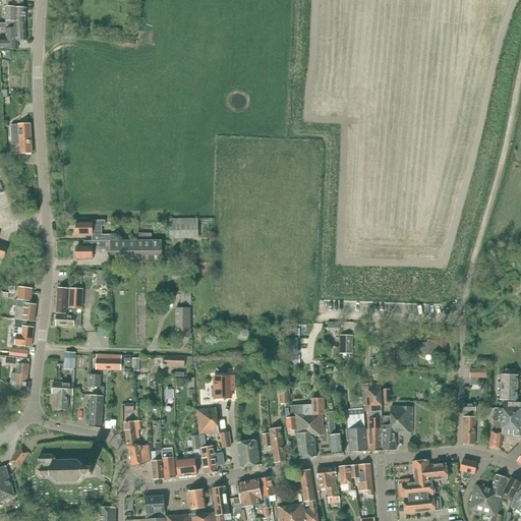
[(0,22),(0,29),(6,29),(15,29),(15,23),(25,23),(26,9),(23,9),(24,3),(6,3),(6,7),(5,7),(5,13),(6,13),(5,23),(0,22)]
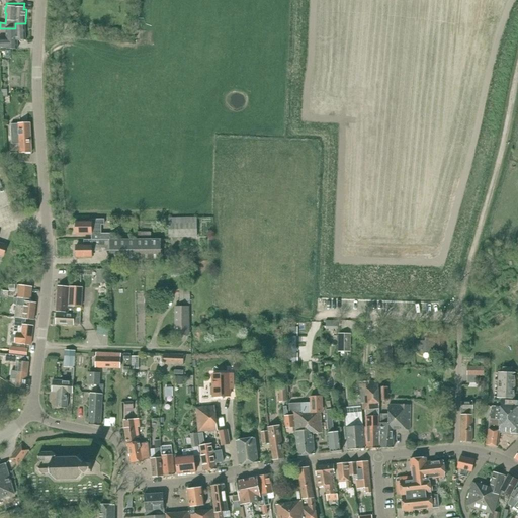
[(6,39),(0,38),(0,49),(7,49),(7,50),(18,49),(17,40),(26,40),(25,23),(15,23),(15,28),(6,28),(6,39)]
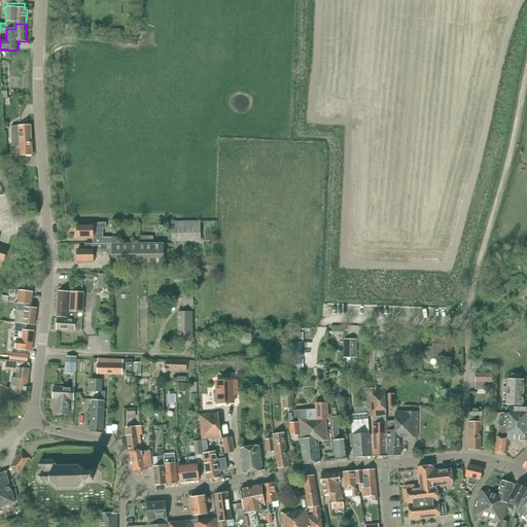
[(11,127),(12,141),(12,146),(21,145),(21,155),(32,154),(31,126),(11,127)]
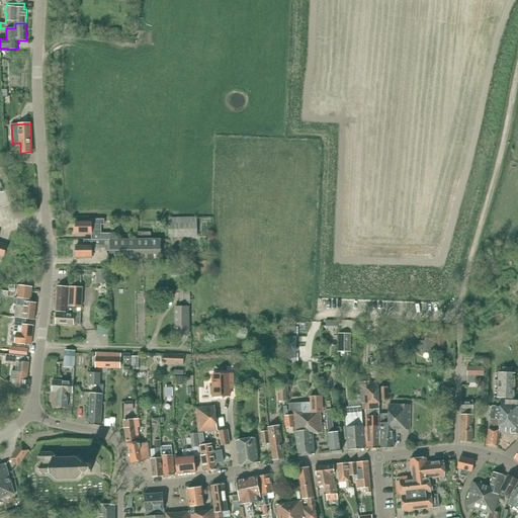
[(197,218),(168,218),(169,238),(197,237),(197,218)]
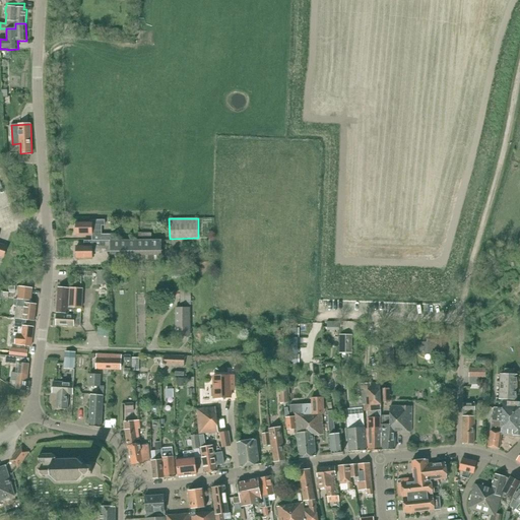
[(91,235),(91,241),(111,241),(111,234),(101,235),(101,224),(105,224),(105,220),(91,220),(91,222),(76,222),(76,229),(75,229),(75,233),(76,233),(76,236),(91,235)]
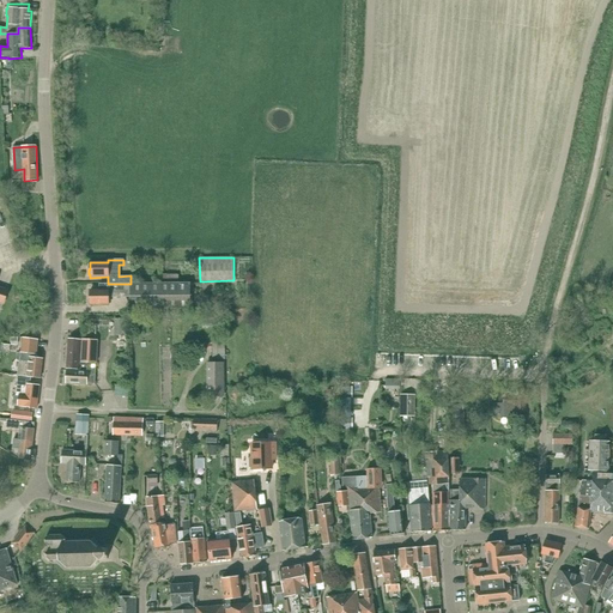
[(161,283),(131,284),(108,284),(99,284),(99,291),(92,290),(92,297),(90,297),(90,303),(91,303),(91,305),(110,305),(110,297),(131,297),(129,309),(190,308),(190,283),(178,283),(161,283)]
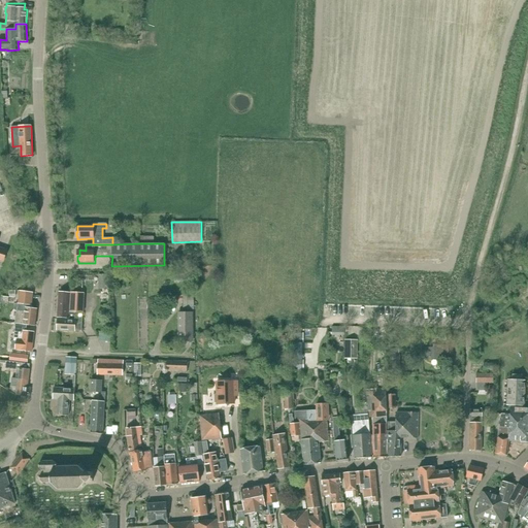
[(191,259),(173,259),(173,268),(190,269),(191,259)]
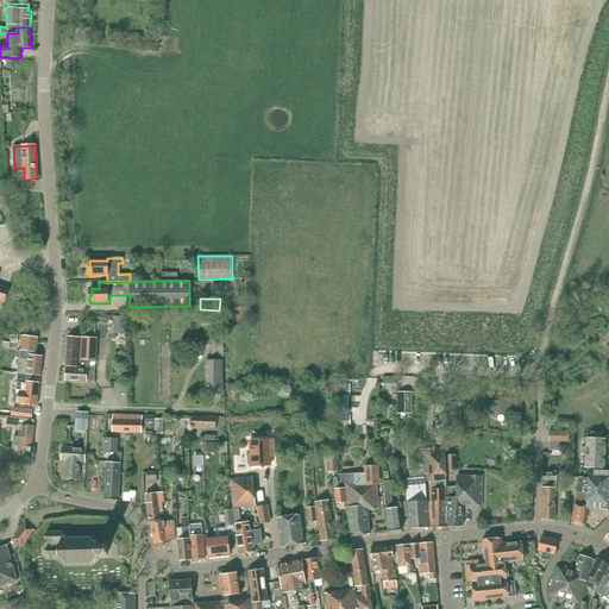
[(125,318),(114,316),(114,334),(125,334),(125,318)]
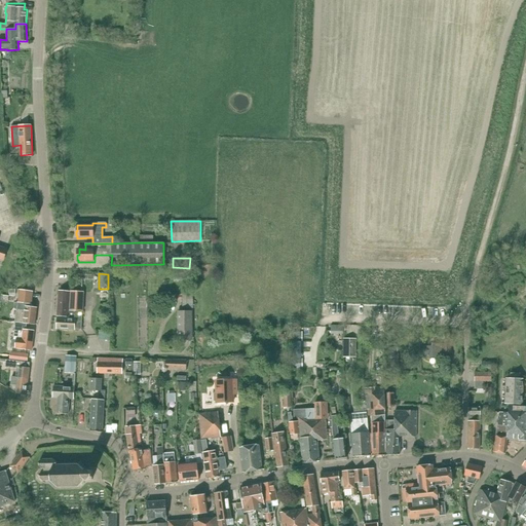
[(58,318),(57,329),(75,331),(75,330),(81,330),(83,292),(81,292),(82,282),(73,280),(72,291),(71,291),(70,311),(69,311),(69,318),(58,318)]
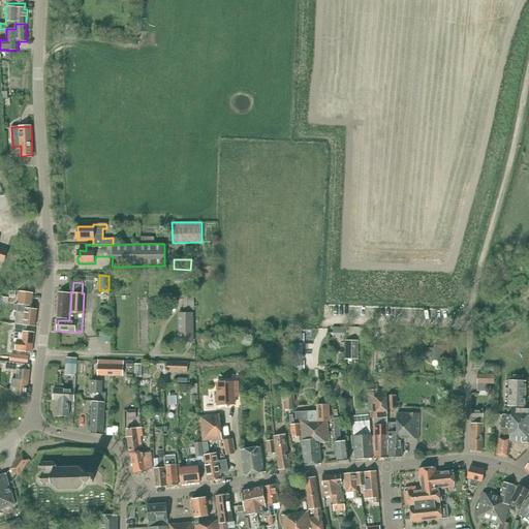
[(17,311),(16,323),(35,325),(37,309),(31,309),(33,292),(20,291),(19,304),(17,304),(14,305),(14,310),(17,311)]
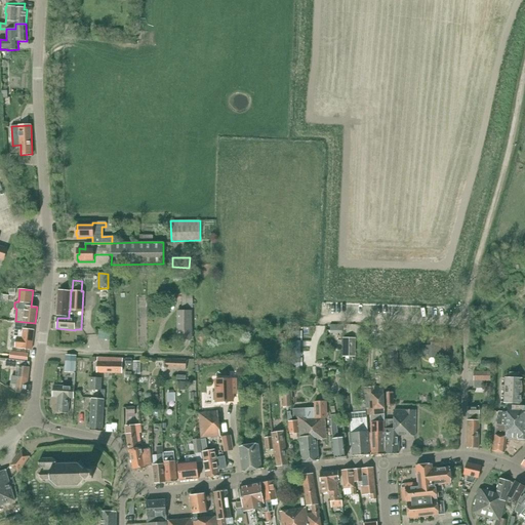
[(59,291),(57,315),(68,316),(70,291),(59,291)]
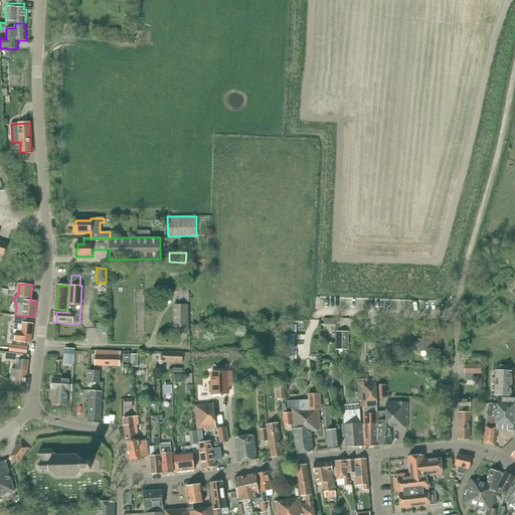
[(178,287),(178,303),(189,303),(189,287),(178,287)]
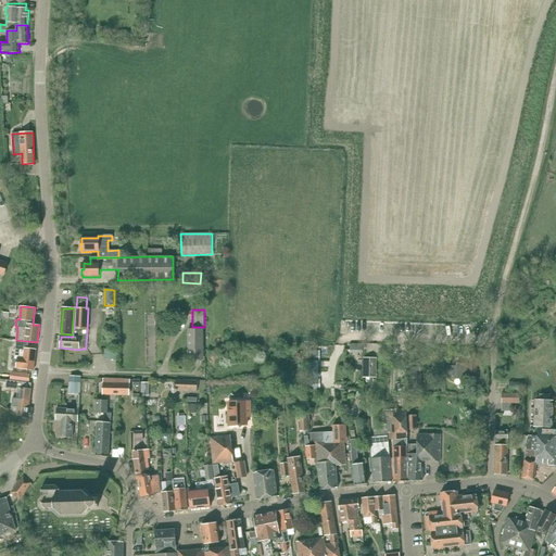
[(202,330),(188,330),(189,359),(203,359),(202,330)]
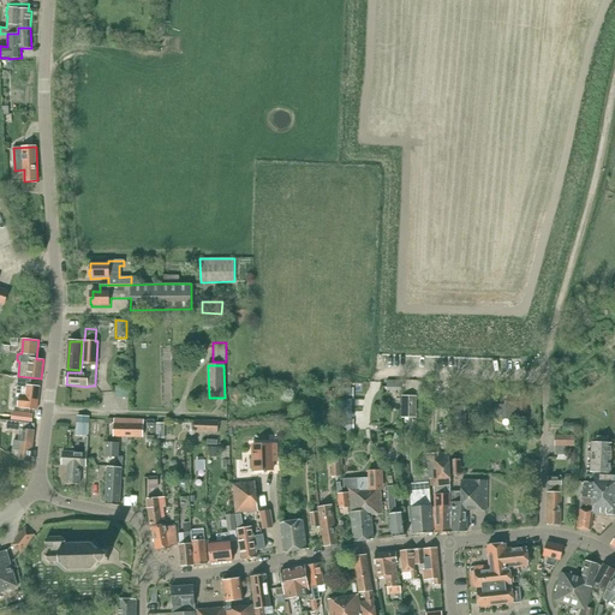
[(19,399),(15,398),(15,406),(37,408),(40,387),(18,384),(18,388),(21,388),(19,399)]
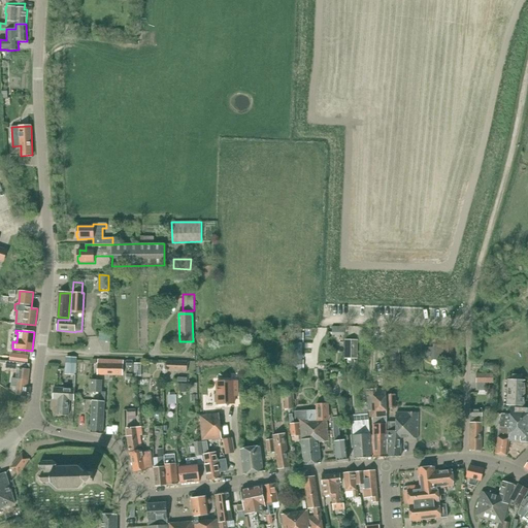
[(303,333),(294,333),(294,343),(303,343),(303,333)]
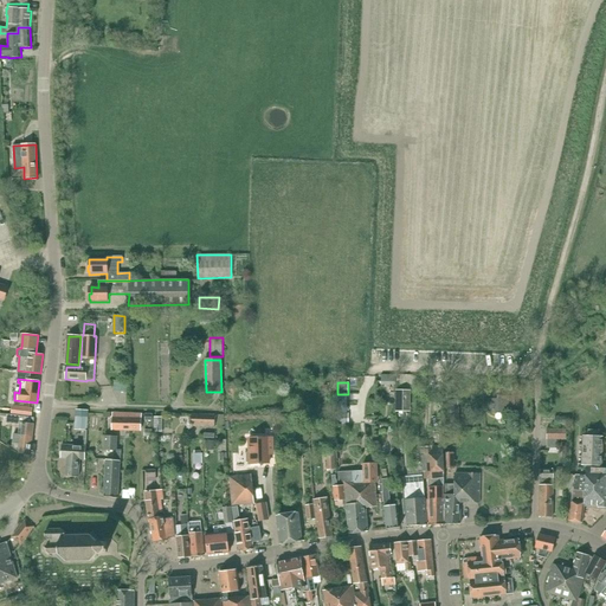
[(408,391),(397,391),(395,410),(407,410),(408,391)]
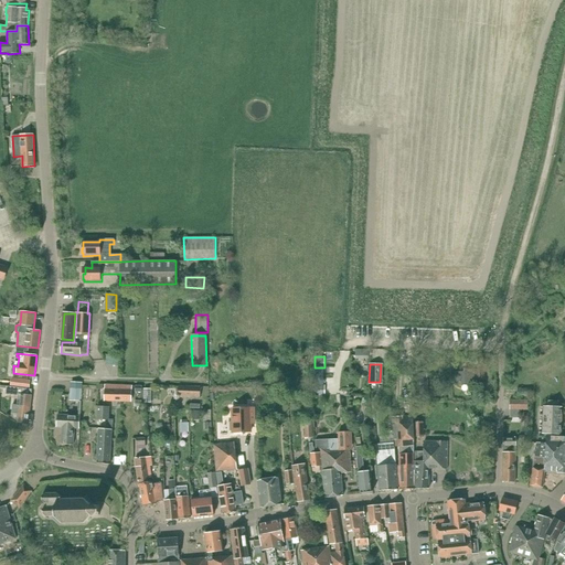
[(456,373),(456,384),(475,384),(476,371),(465,371),(465,373),(456,373)]
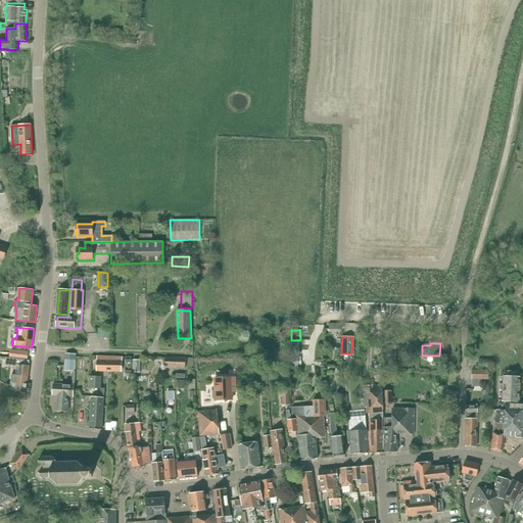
[(16,350),(15,359),(24,360),(25,351),(16,350)]
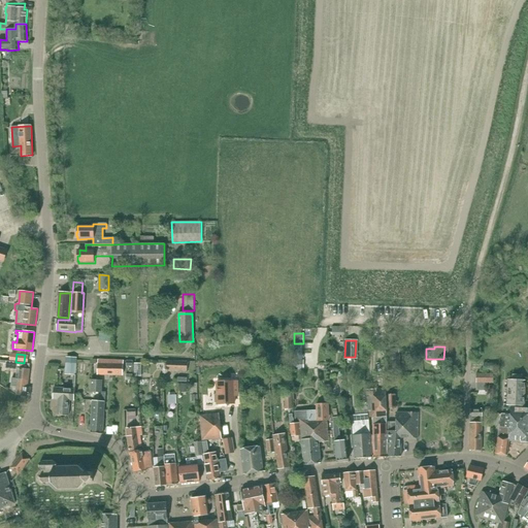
[(391,356),(391,371),(401,371),(401,356),(391,356)]
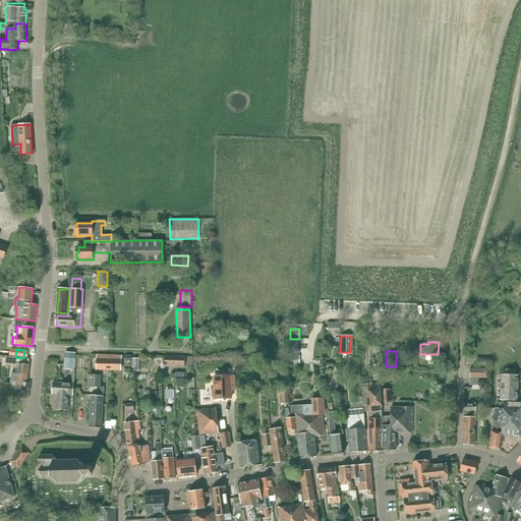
[(30,359),(23,358),(15,357),(5,356),(0,355),(0,358),(5,359),(5,363),(17,365),(16,373),(12,373),(11,381),(16,382),(15,390),(25,391),(30,359)]
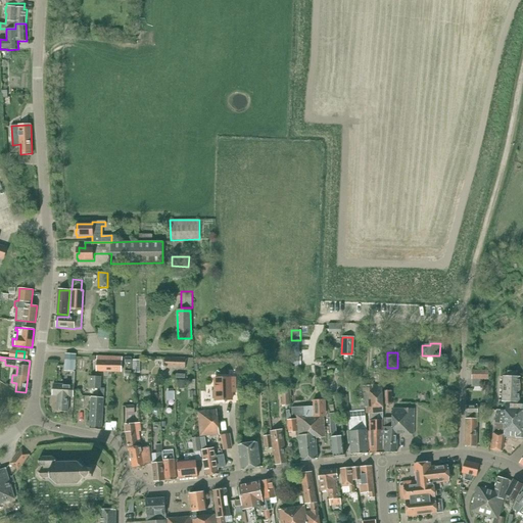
[(108,361),(108,357),(102,357),(102,358),(98,358),(97,371),(114,372),(114,362),(108,361)]
